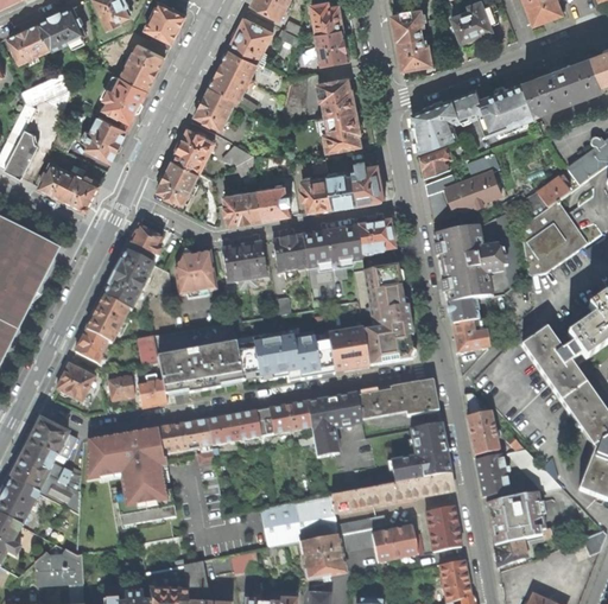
[(130,1),(128,0),(97,0),(109,25),(122,19),(122,17),(131,13),(126,2),(130,1)]
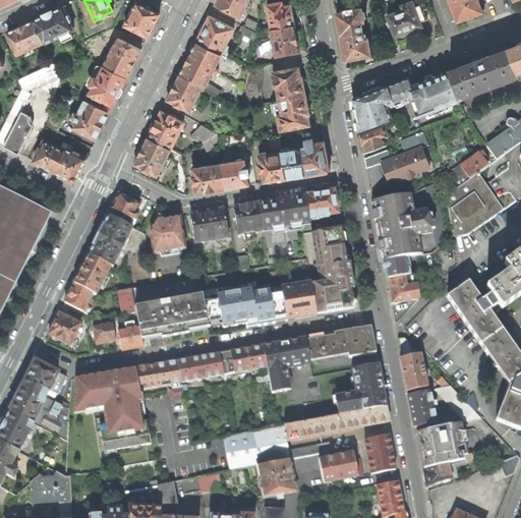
[(129,14),(122,29),(145,40),(160,10),(148,4),(139,0),(136,0),(132,7),(131,7),(128,14),(129,14)]
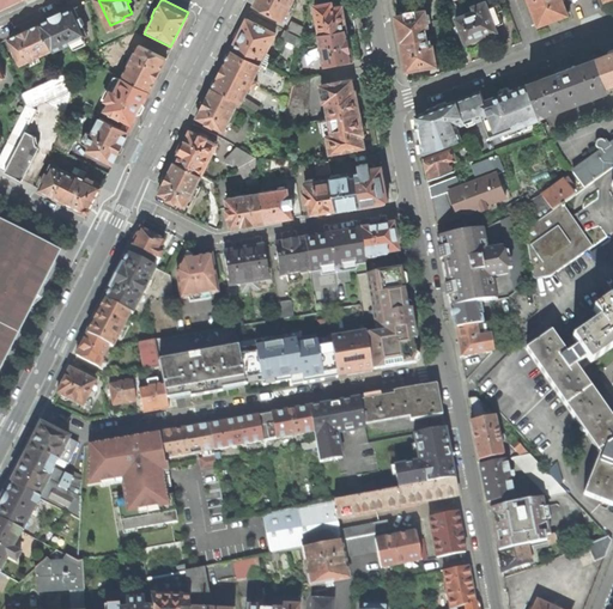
[(254,0),(254,1),(283,17),(291,0),(254,0)]
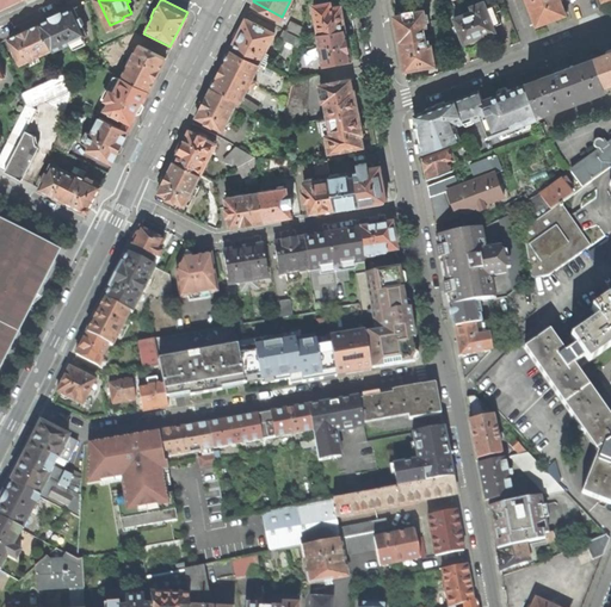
[(344,16),(341,2),(332,4),(331,0),(325,0),(314,2),(319,31),(345,26),(344,16)]
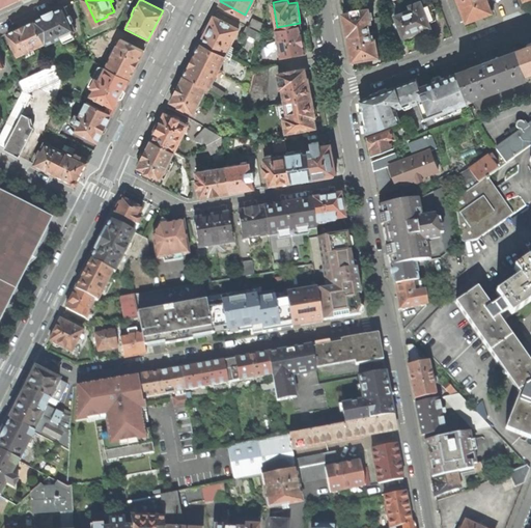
[(431,6),(435,5),(432,0),(429,0),(422,3),(421,0),(415,0),(410,2),(412,6),(395,12),(402,34),(403,34),(404,35),(406,36),(408,37),(409,37),(412,37),(413,36),(415,34),(415,33),(415,31),(415,30),(419,28),(430,24),(428,19),(436,17),(431,6)]
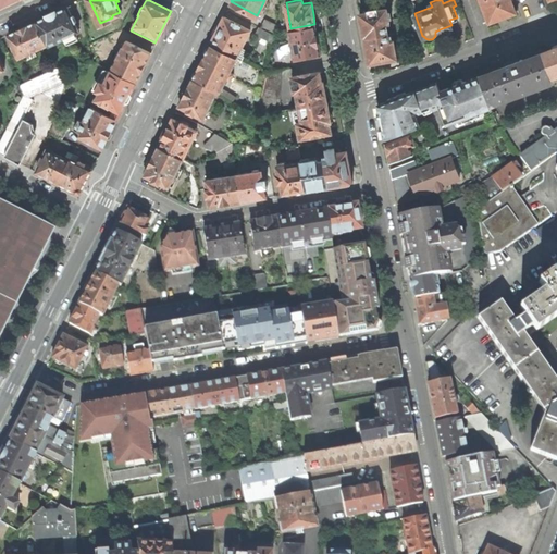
[(478,0),(486,19),(516,8),(511,0),(478,0)]
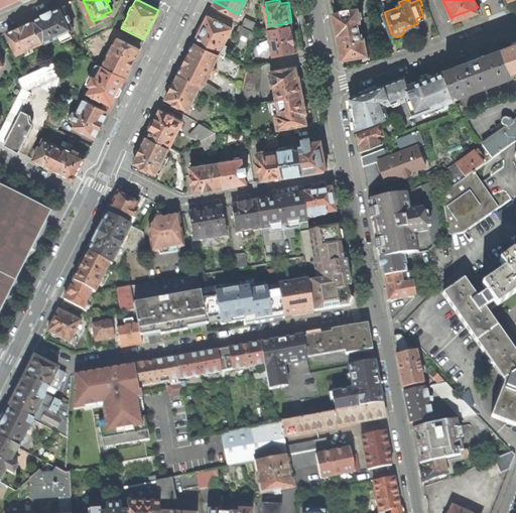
[(67,12),(62,3),(51,8),(34,16),(43,38),(44,39),(60,32),(62,37),(74,32),(71,27),(74,26),(70,18),(71,17),(68,11),(67,12)]
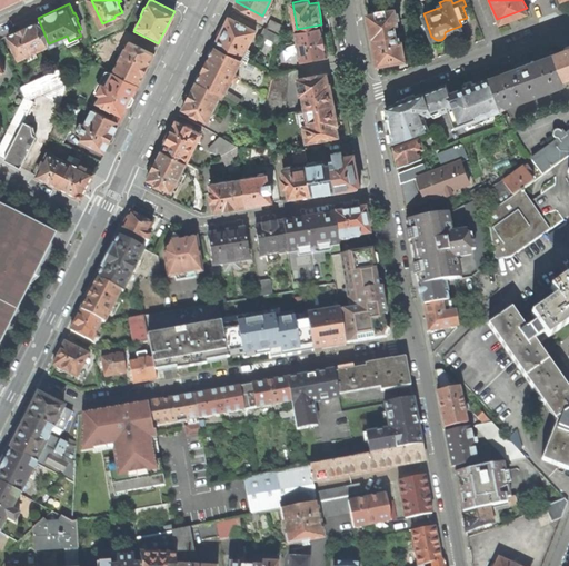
[(370,25),(372,36),(396,31),(395,22),(398,22),(395,7),(386,8),(386,6),(376,8),(377,10),(368,11),(370,25)]
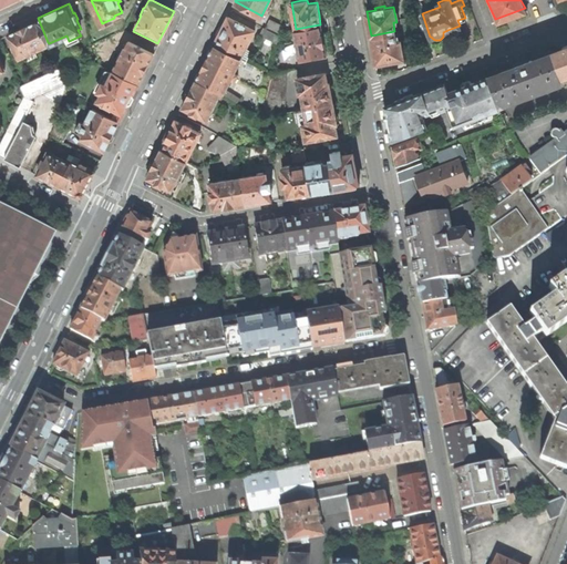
[(220,30),(214,42),(241,57),(246,58),(249,50),(245,48),(255,28),(228,14),(220,30)]
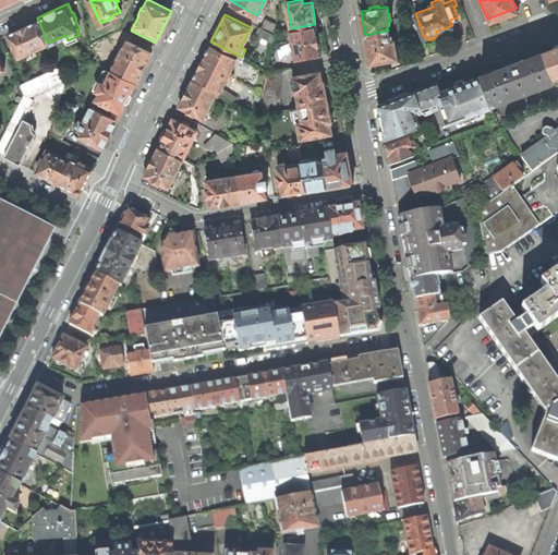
[(405,27),(402,14),(393,15),(397,29),(405,27)]
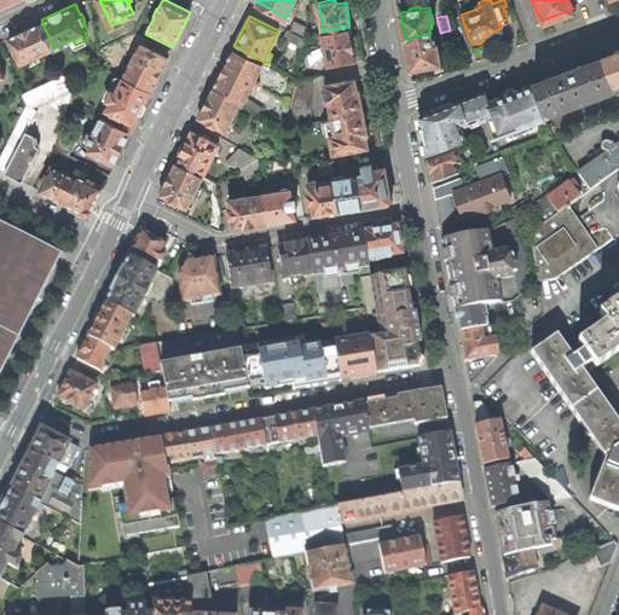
[(294,18),(289,27),(305,35),(307,24),(294,18)]
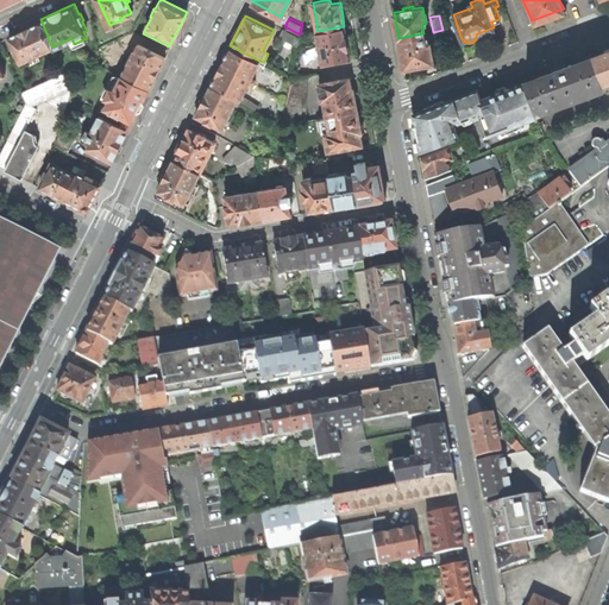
[(20,60),(51,45),(41,19),(22,29),(10,35),(20,60)]
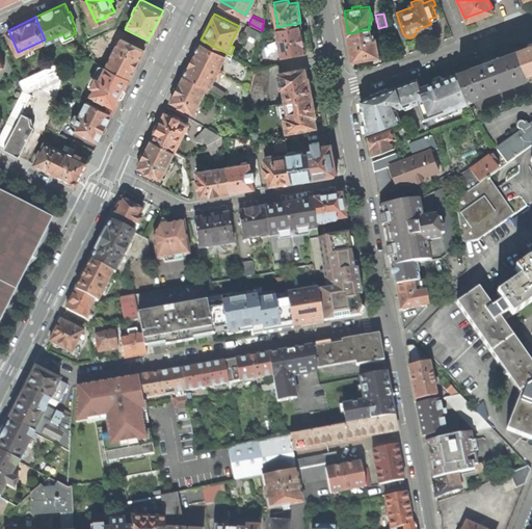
[(244,29),(260,37),(262,30),(248,23),(247,23),(244,29)]
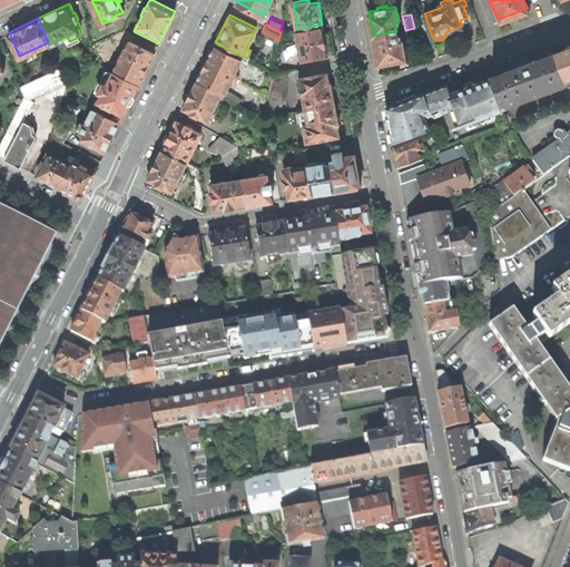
[(325,39),(322,25),(297,29),(302,58),(327,52),(325,39)]
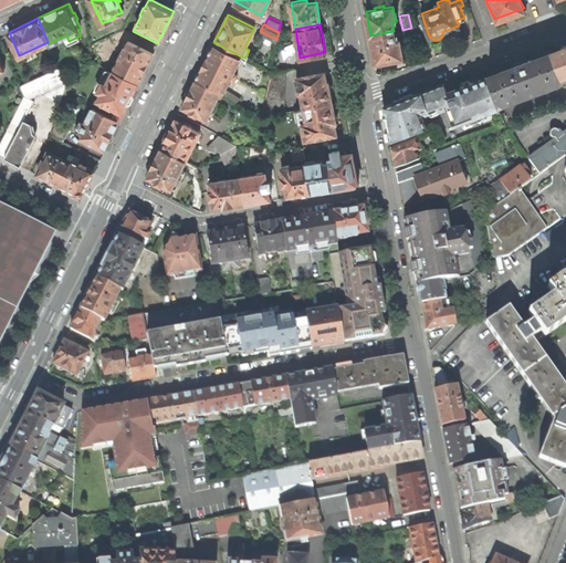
[(402,30),(401,30),(405,44),(413,43),(411,28),(402,30)]
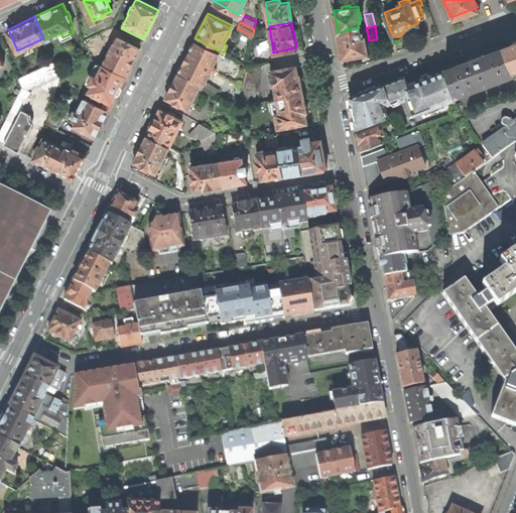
[(359,54),(359,53),(368,51),(366,41),(365,35),(361,36),(360,28),(359,28),(338,32),(340,44),(342,56),(352,54),(352,55),(355,55),(359,54)]
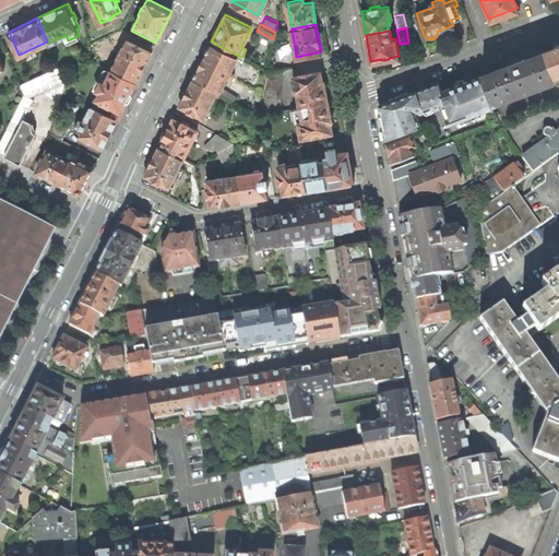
[(127,37),(111,67),(137,80),(150,54),(152,50),(127,37)]
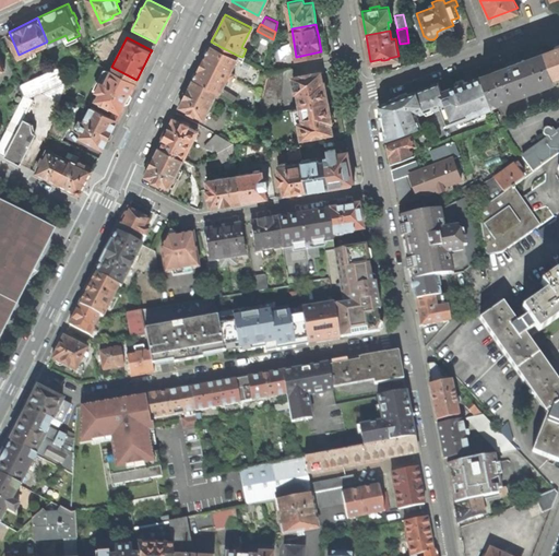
[(202,60),(193,75),(218,89),(221,90),(222,86),(227,75),(232,78),(235,71),(230,70),(238,56),(211,42),(202,60)]
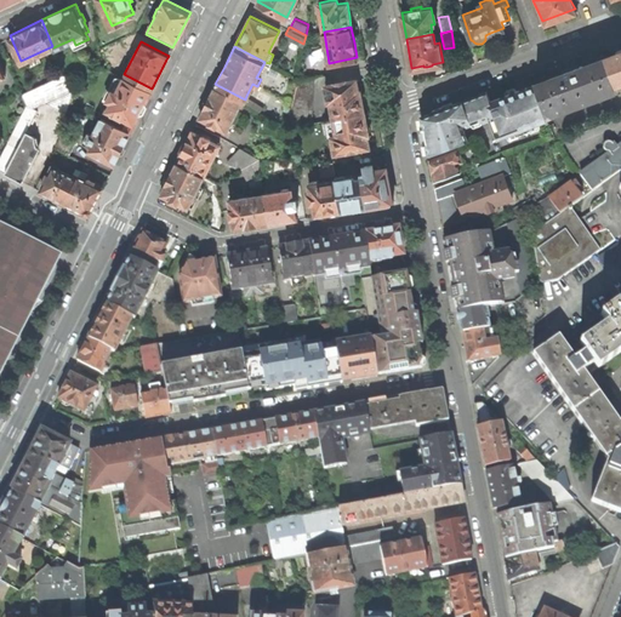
[(444,49),(440,50),(443,62),(456,60),(454,47),(444,49)]
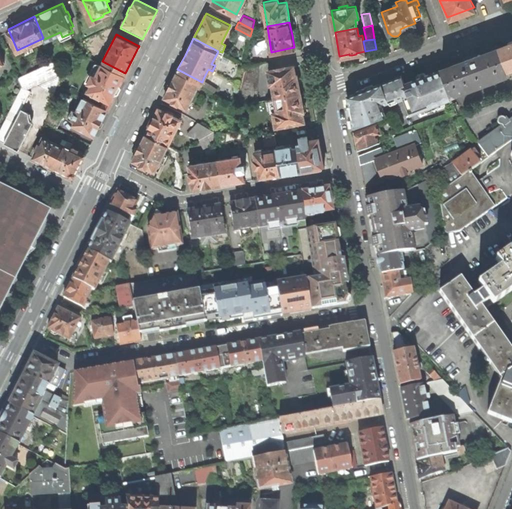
[(511,40),(502,44),(499,45),(507,67),(511,66),(511,65),(511,40)]
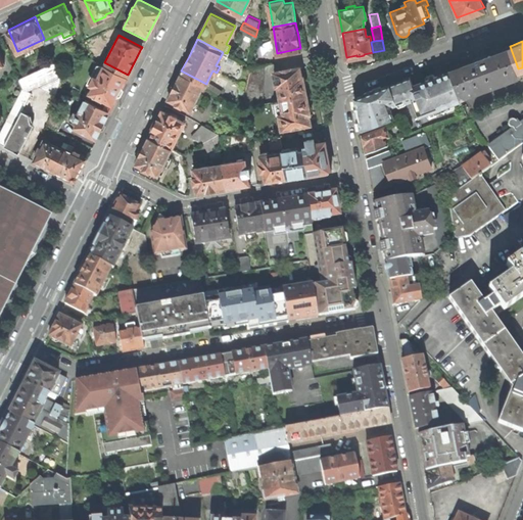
[(480,57),(450,68),(461,94),(520,73),(518,68),(510,46),(480,57)]
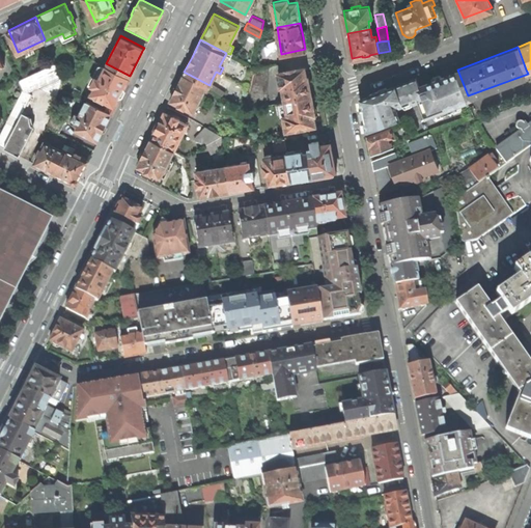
[(11,149),(20,153),(34,124),(31,122),(30,114),(23,110),(32,92),(30,89),(39,85),(57,92),(62,77),(55,61),(19,78),(23,86),(7,117),(17,121),(4,145),(11,149)]
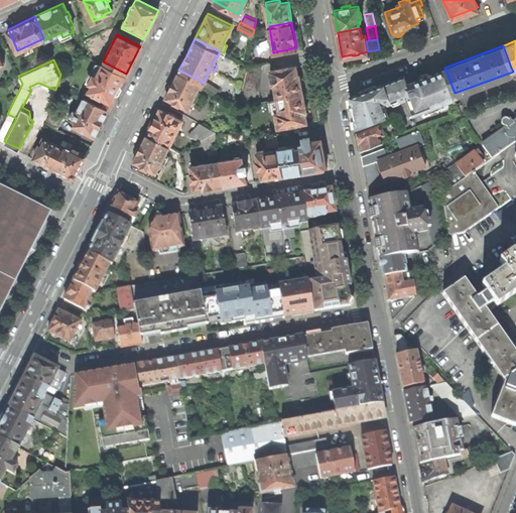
[(105,98),(102,105),(109,108),(119,87),(126,74),(103,61),(96,74),(93,73),(89,81),(92,83),(88,90),(93,92),(93,93),(102,97),(105,98)]
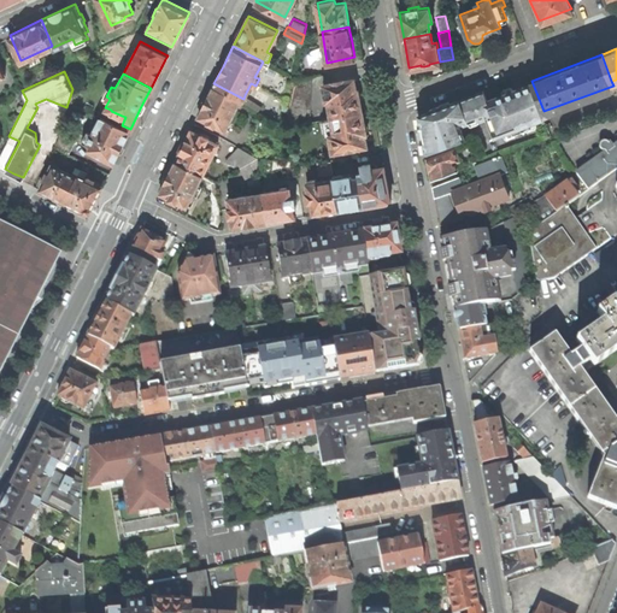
[(285,124),(309,119),(312,74),(294,76),(285,124)]
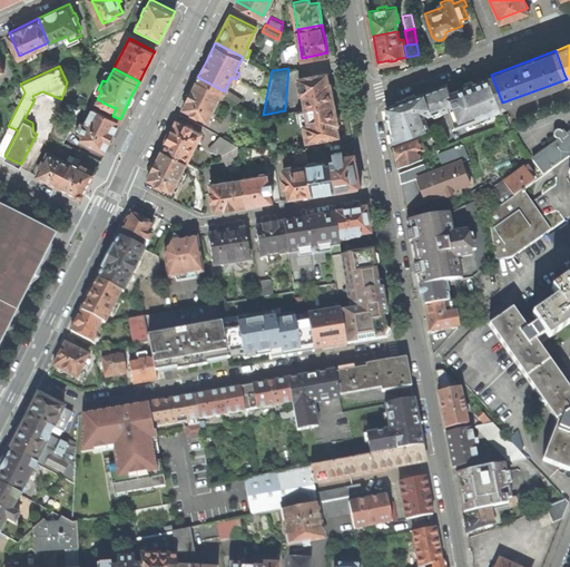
[(328,82),(326,71),(317,74),(317,71),(307,74),(307,75),(298,77),(301,91),(303,91),(306,107),(334,101),(332,90),(333,90),(333,89),(333,88),(332,88),(331,81),(328,82)]
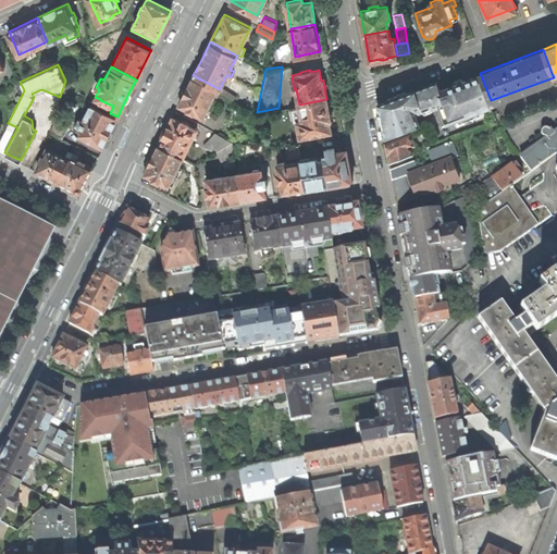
[(399,93),(379,101),(382,120),(385,136),(420,123),(416,111),(423,108),(424,110),(441,103),(446,121),(492,105),(491,100),(480,73),(458,81),(440,88),(436,78),(407,90),(408,94),(405,95),(400,97),(399,93)]
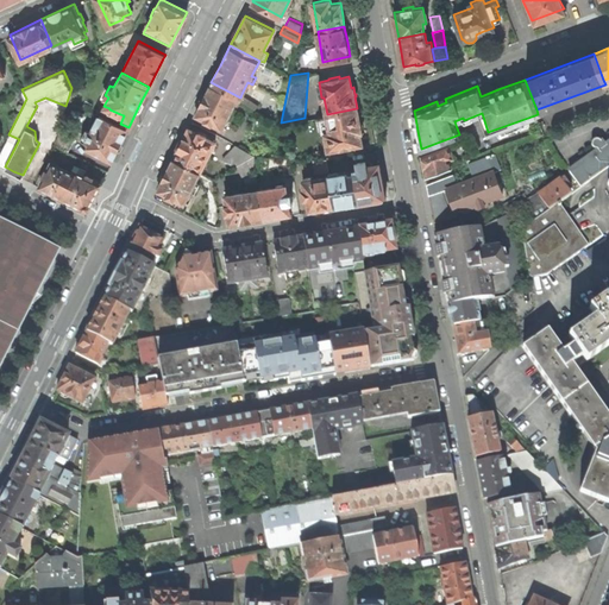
[(213,121),(223,126),(238,96),(211,82),(202,100),(196,113),(205,118),(205,119),(212,123),(213,121)]
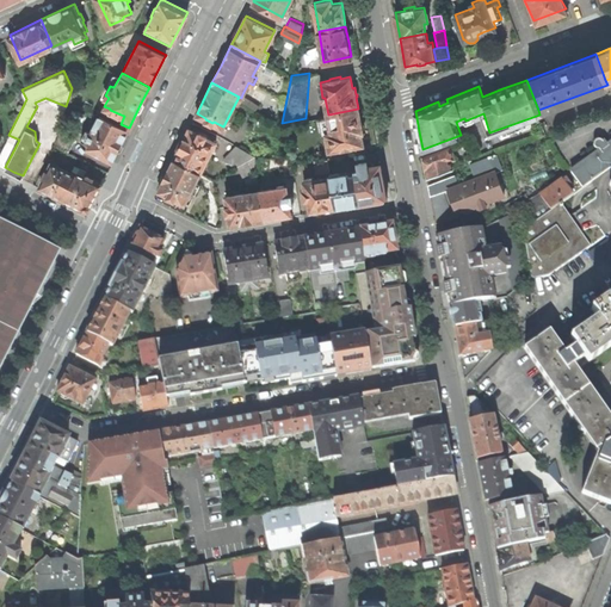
[(259,103),(242,94),(241,98),(257,107),(259,103)]
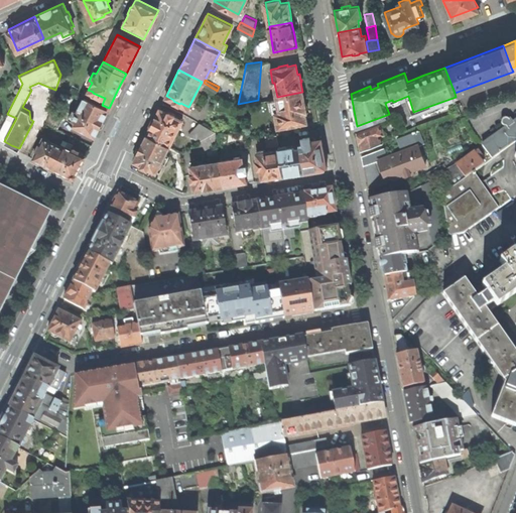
[(304,104),(302,92),(277,97),(280,111),(275,112),(278,126),(288,124),(288,125),(296,124),(296,123),(306,121),(304,111),(305,111),(305,106),(306,105),(305,104),(304,104)]
